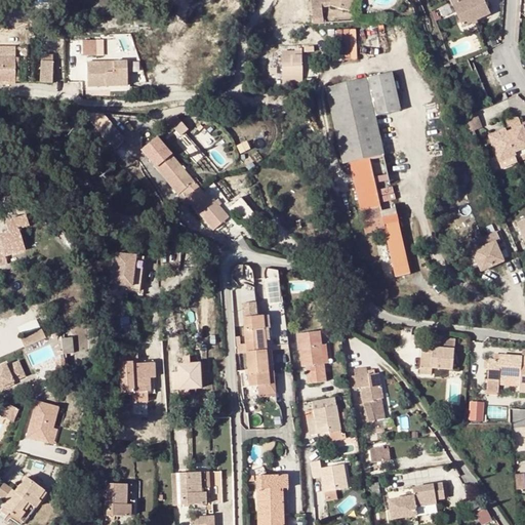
[(332,0),(331,7),(351,13),(354,0),(332,0)]
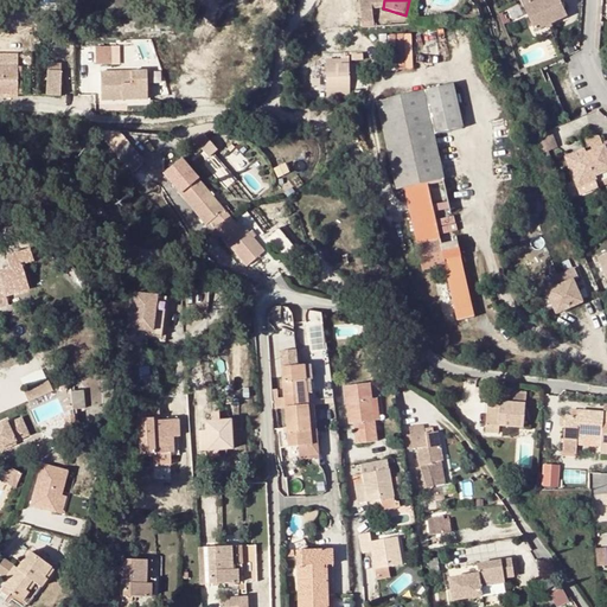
[(535,0),(537,4),(534,5),(523,10),(534,33),(566,20),(557,0),(535,0)]
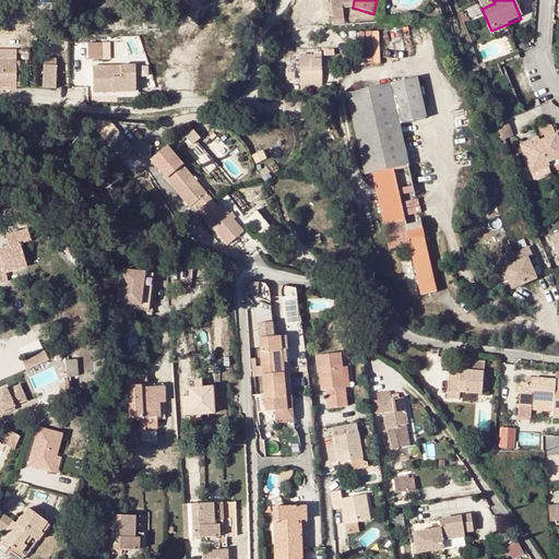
[(346,21),(345,9),(344,1),(333,2),(335,22),(346,21)]
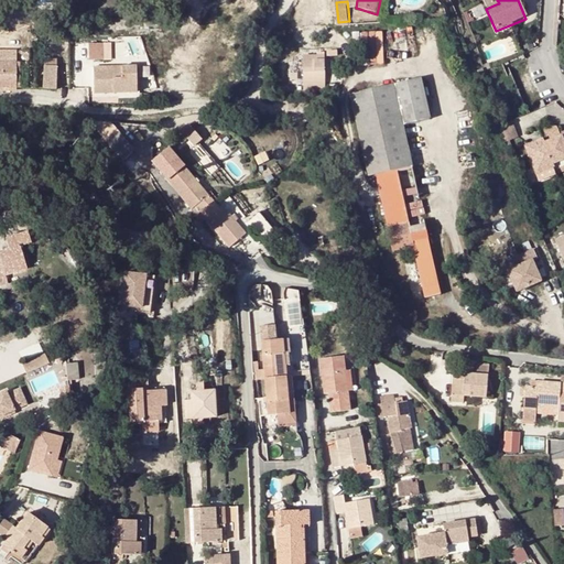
[(367,31),(368,65),(386,64),(384,30),(367,31)]
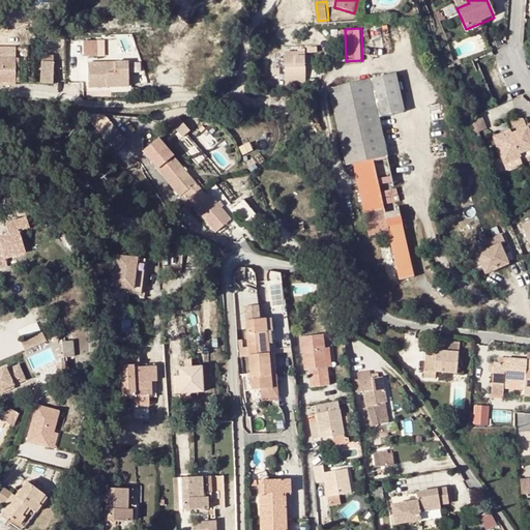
[(95,42),(82,43),(83,59),(95,58),(95,42)]
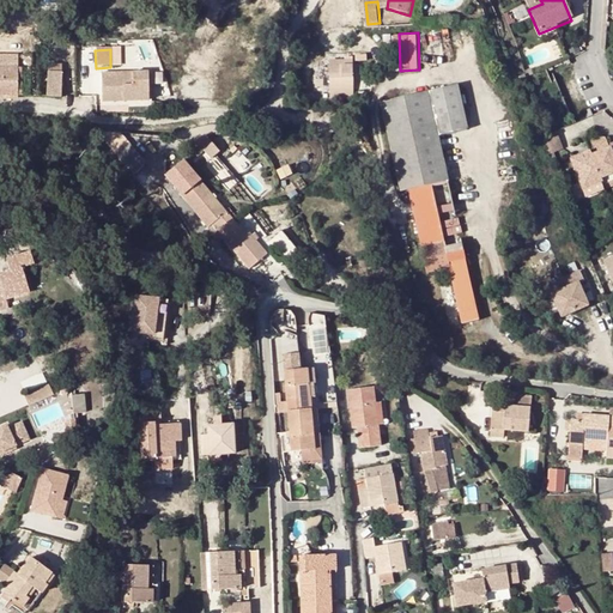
[(335,67),(328,67),(329,87),(352,87),(352,67),(347,67),(346,62),(335,62),(335,67)]
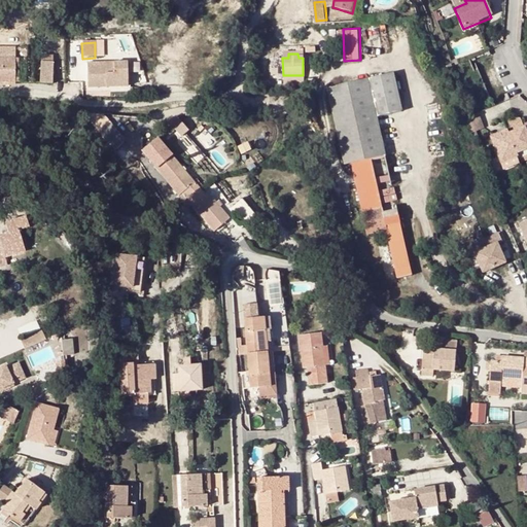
[(86,65),(86,89),(99,89),(99,85),(104,84),(105,88),(127,86),(126,62),(86,65)]
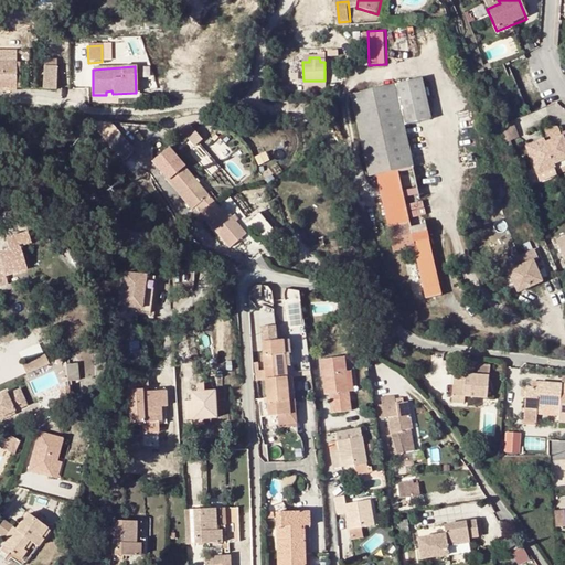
[(14,68),(0,68),(0,93),(16,93),(14,68)]
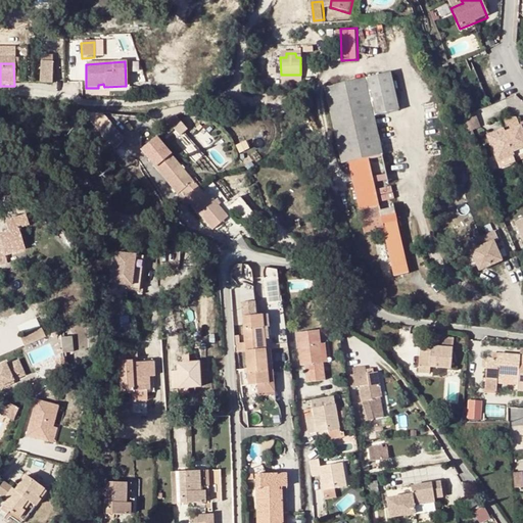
[(269,64),(269,81),(280,81),(281,64),(269,64)]
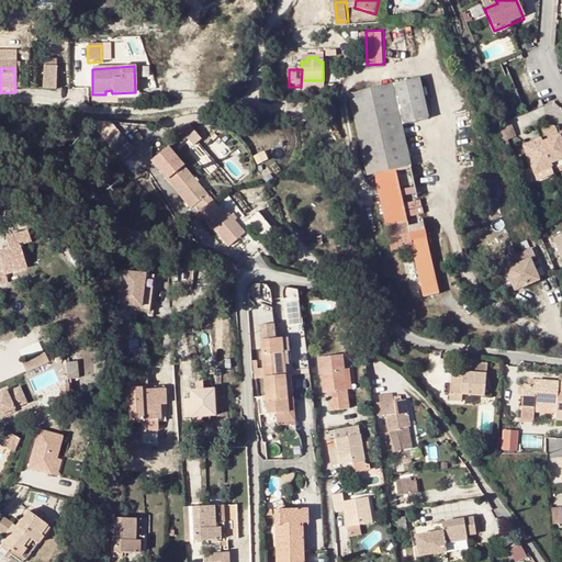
[(55,70),(42,70),(42,92),(55,92),(55,70)]
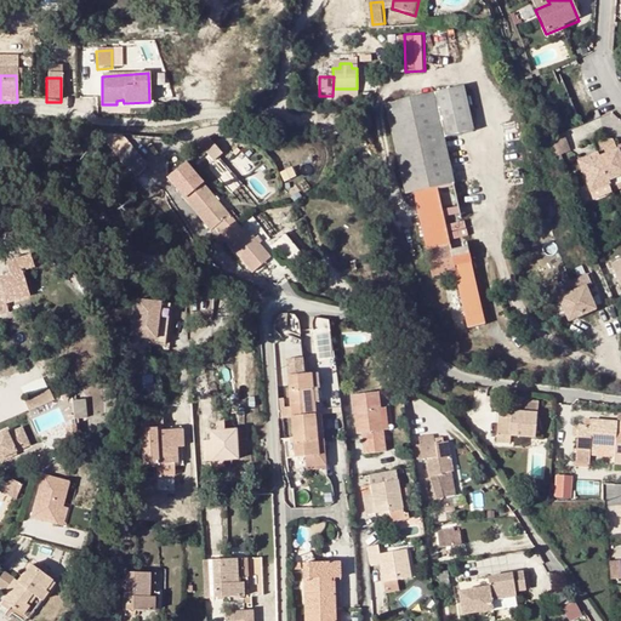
[(473,131),(462,87),(386,103),(406,194),(414,193),(432,278),(455,273),(467,329),(485,325),(477,291),(460,214),(443,138),(473,131)]
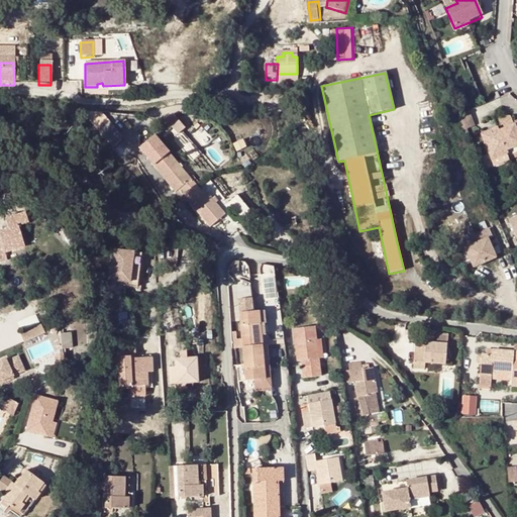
[(191,140),(182,130),(187,126),(174,112),(165,120),(186,144),(191,140)]
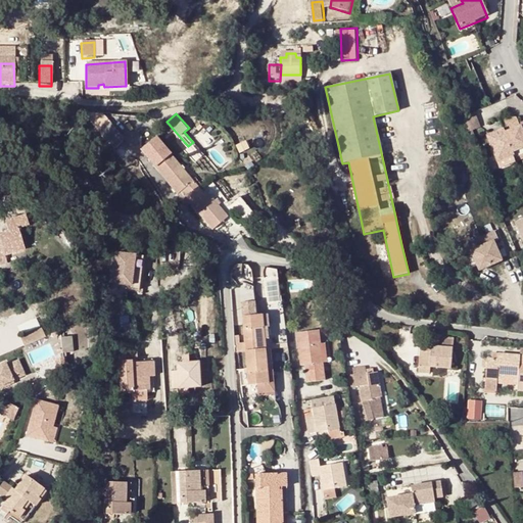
[(464,117),(469,131),(481,127),(477,113),(464,117)]
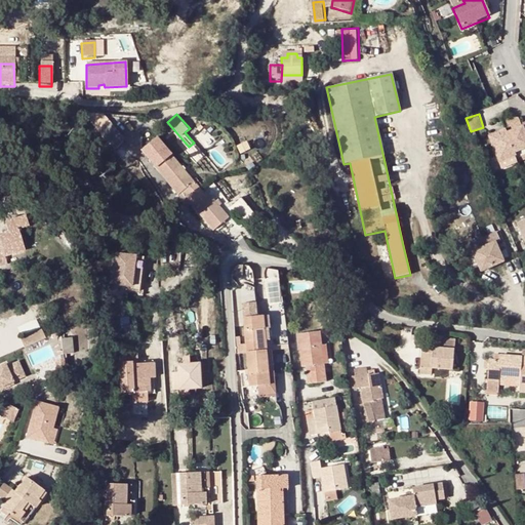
[(511,133),(507,135),(508,136),(501,138),(499,134),(490,137),(499,163),(517,157),(516,154),(524,149),(524,135),(522,128),(518,120),(513,119),(506,121),(511,133)]
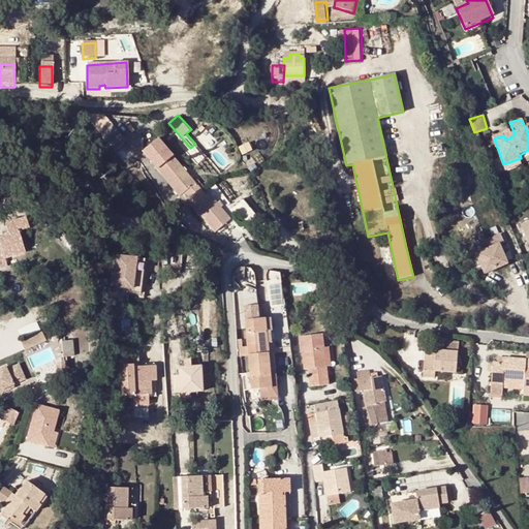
[(528,127),(526,129),(528,136),(528,150),(520,155),(521,158),(522,161),(528,158),(528,127)]
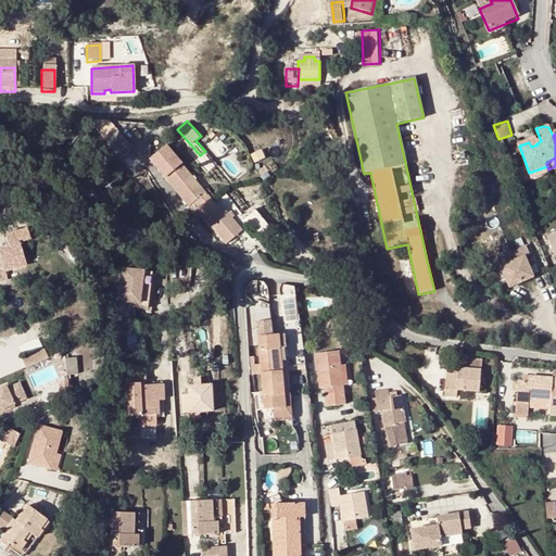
[(503,139),(497,140),(506,161),(510,159),(503,139)]
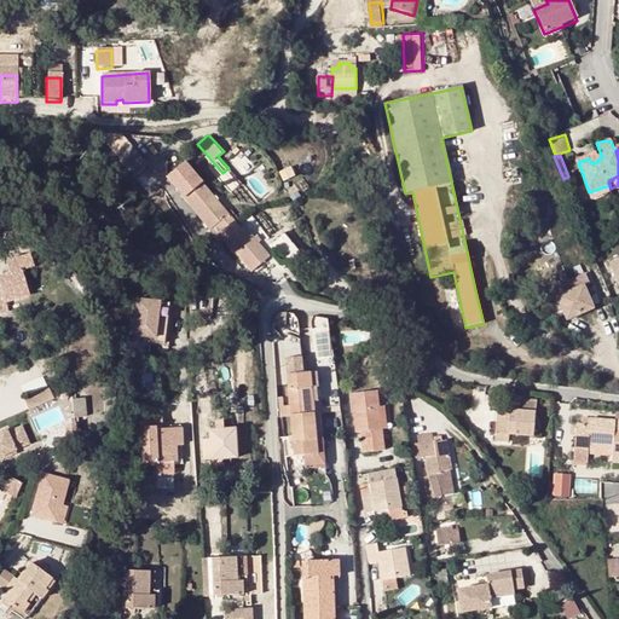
[(213,227),(219,235),(233,221),(202,184),(184,200),(209,230),(213,227)]
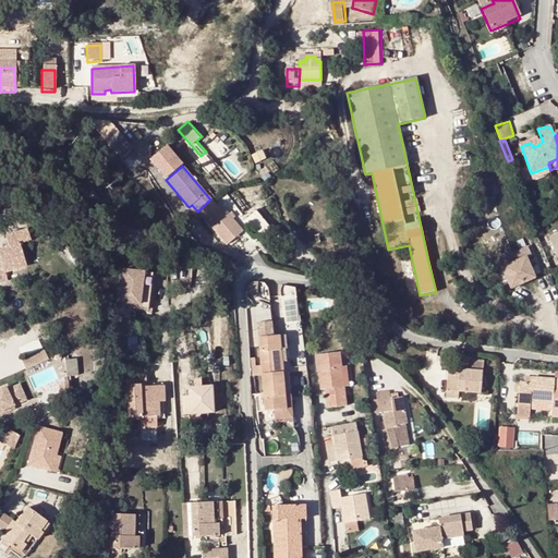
[(550,170),(549,167),(531,173),(534,181),(552,173),(550,170)]
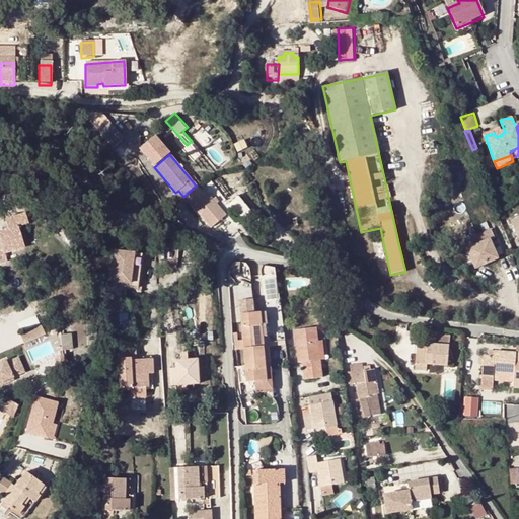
[(200,192),(196,186),(183,197),(211,227),(226,215),(204,189),(200,192)]
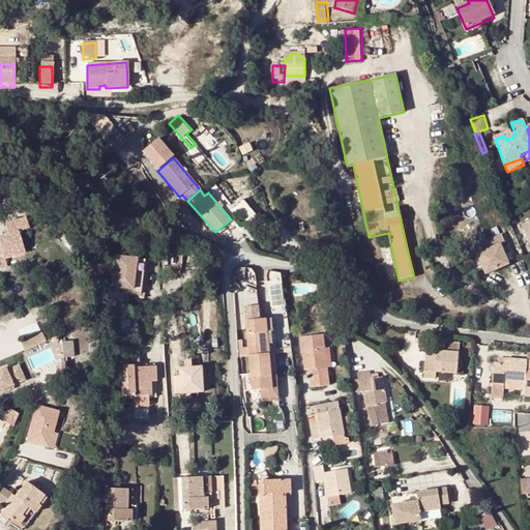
[(242,200),(234,207),(247,224),(256,216),(242,200)]
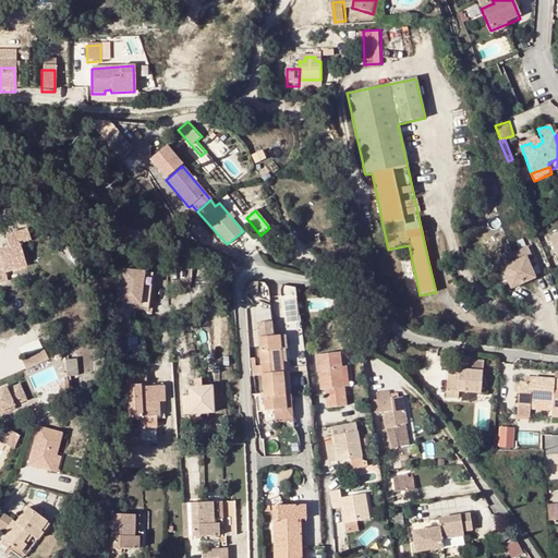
[(9,245),(0,247),(0,273),(4,273),(26,265),(20,243),(29,241),(26,229),(5,235),(9,245)]
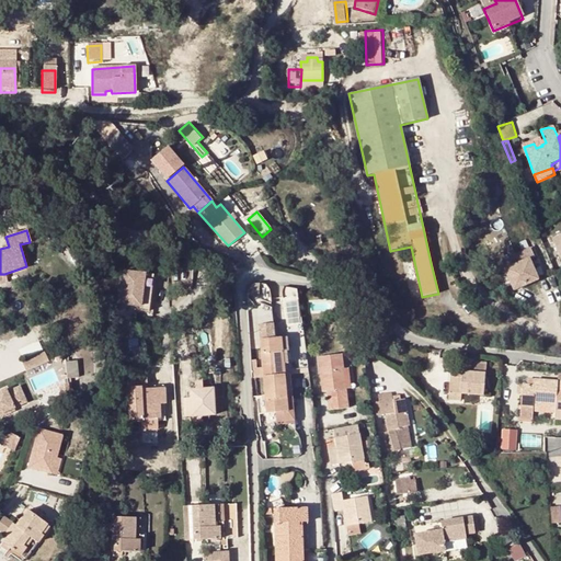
[(533,252),(499,266),(502,275),(506,274),(515,294),(541,283),(533,263),(536,261),(533,252)]
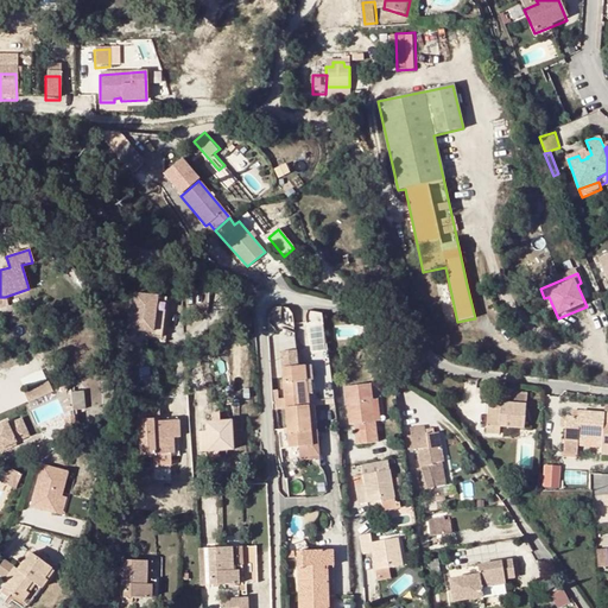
[(170,297),(134,293),(130,337),(165,341),(170,297)]
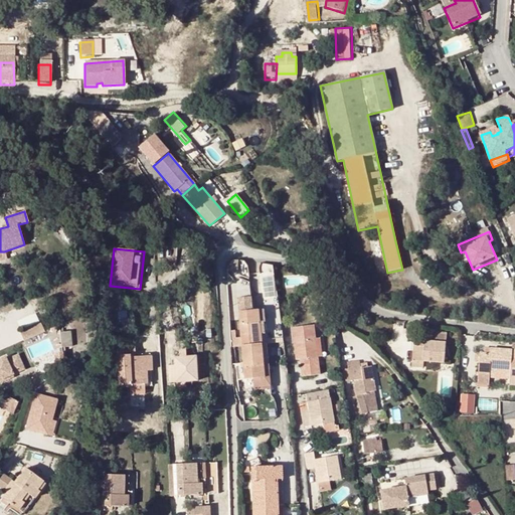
[(265,298),(278,296),(275,263),(262,264),(265,298)]
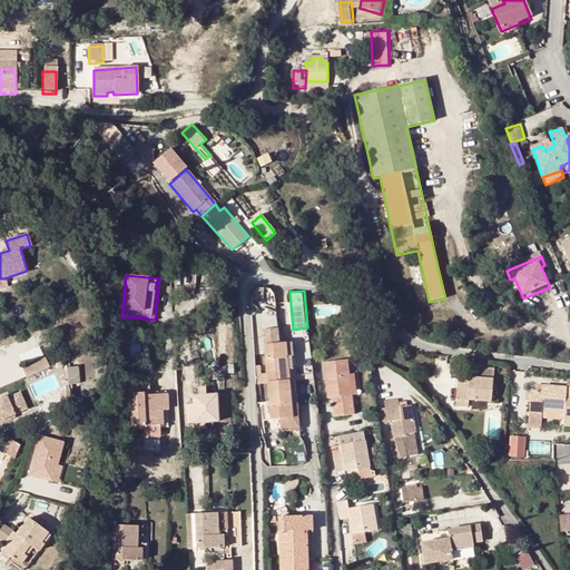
[(282,344),(264,345),(271,420),(287,419),(282,344)]
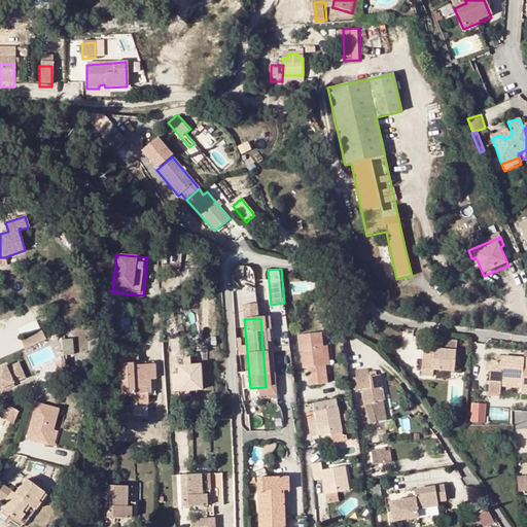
[(270,318),(260,318),(266,387),(272,386),(267,330),(271,330),(270,318)]
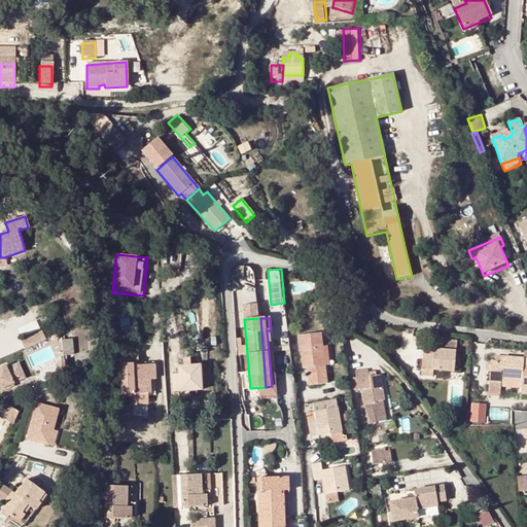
[(25,349),(41,342),(46,339),(41,329),(21,339),(25,349)]
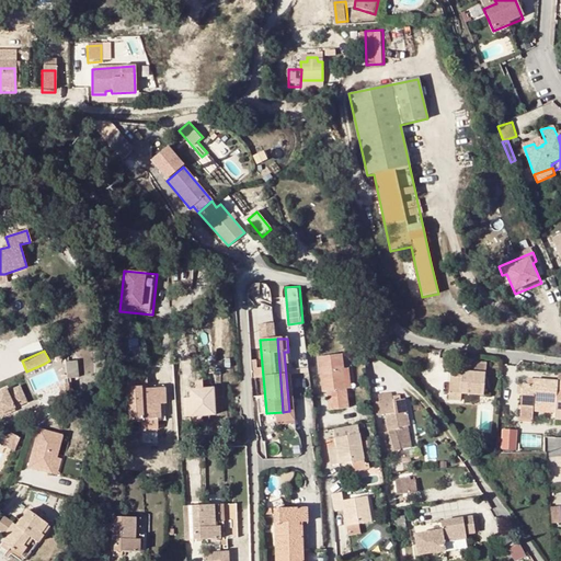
[(323,392),(330,391),(341,390),(342,397),(330,398),(328,398),(330,411),(348,409),(345,389),(343,369),(341,355),(319,358),(323,392)]
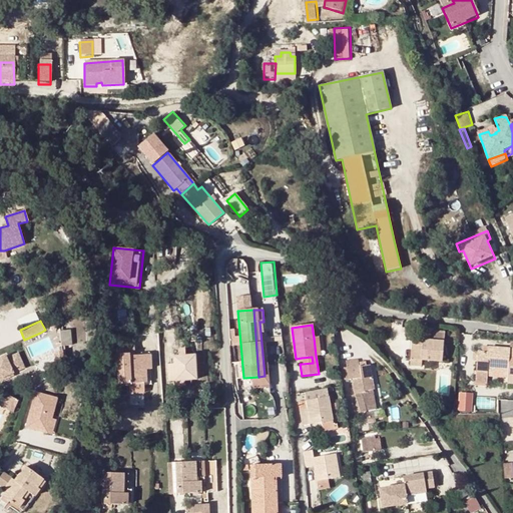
[(70,330),(60,331),(62,346),(72,345),(70,330)]
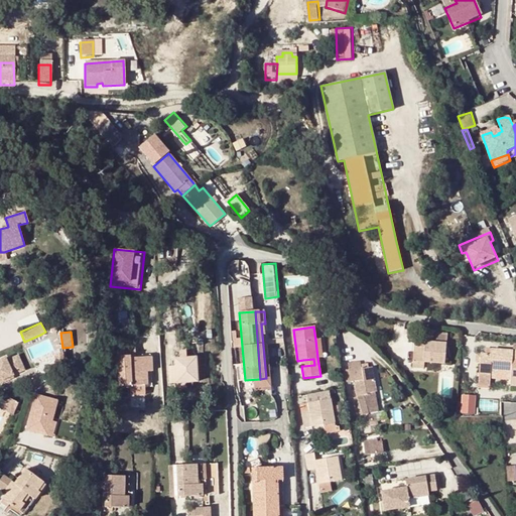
[(447,337),(435,335),(434,344),(446,345),(447,337)]
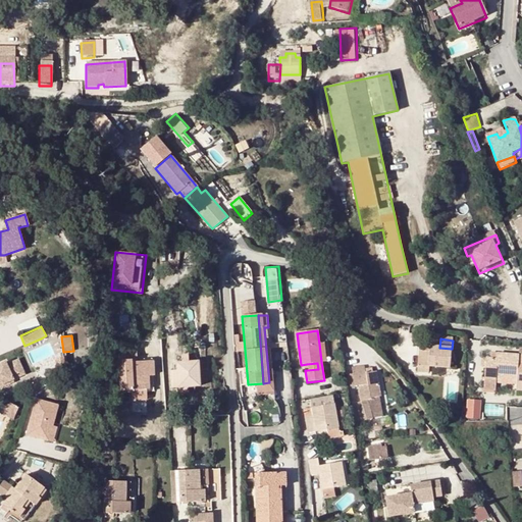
[(439,348),(421,346),(419,365),(429,367),(450,369),(452,349),(439,348)]
